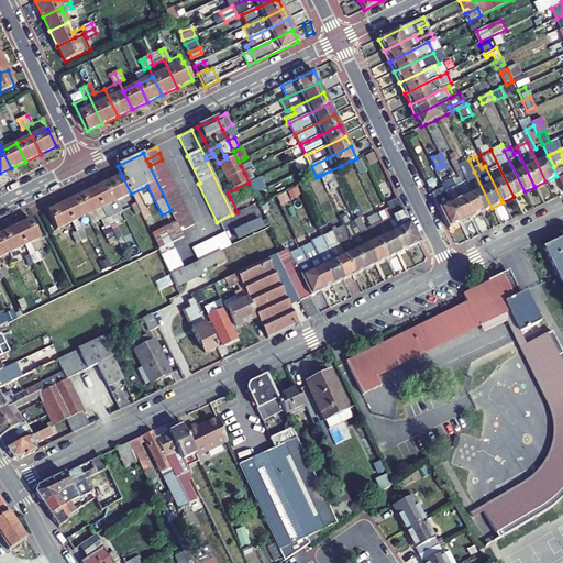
[(481,212),(459,166),(454,158),(451,159),(450,161),(454,170),(455,169),(456,172),(456,173),(459,178),(462,184),(455,186),(471,218),(481,212)]
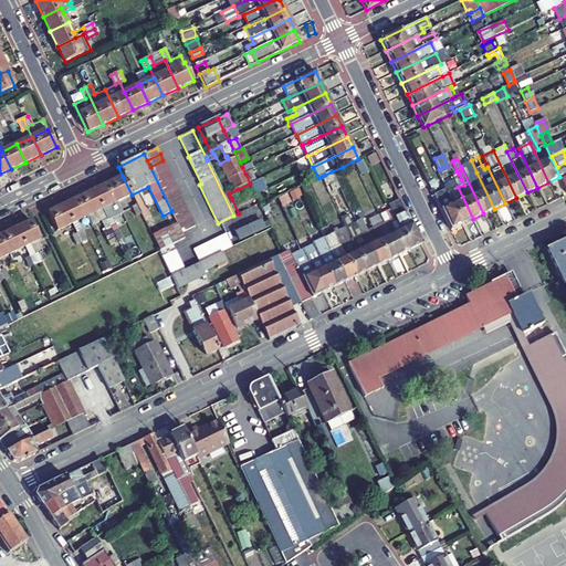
[(163,160),(150,167),(154,174),(166,167),(163,160)]
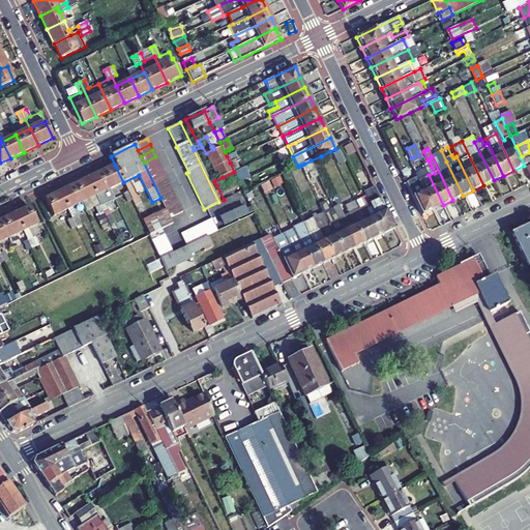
[(463,196),(446,162),(444,163),(439,153),(432,156),(452,200),(463,196)]
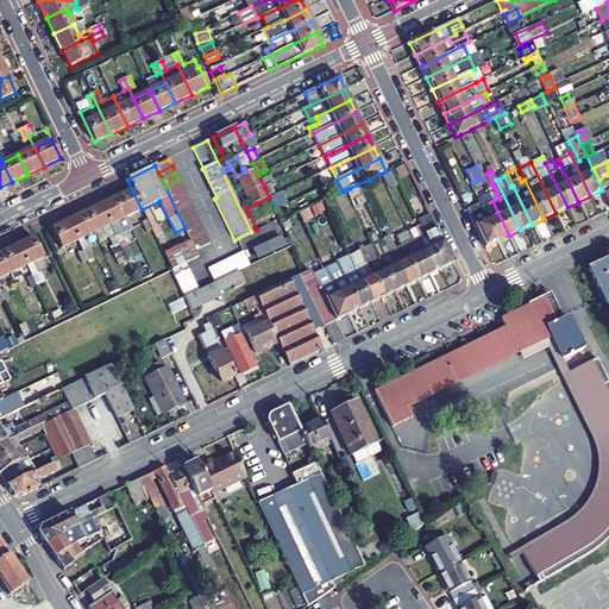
[(487,189),(481,179),(476,180),(482,192),(487,189)]
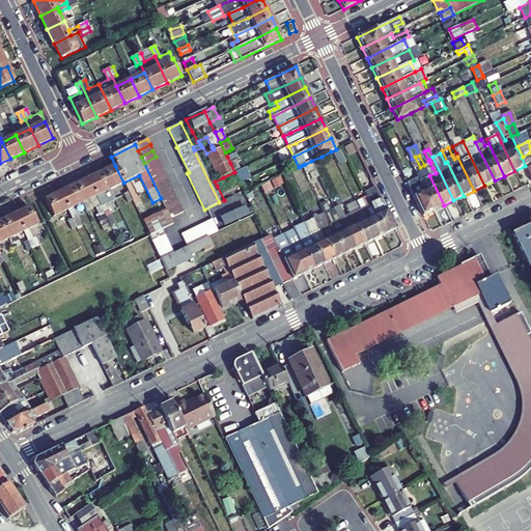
[(156,157),(144,163),(147,169),(159,163),(156,157)]
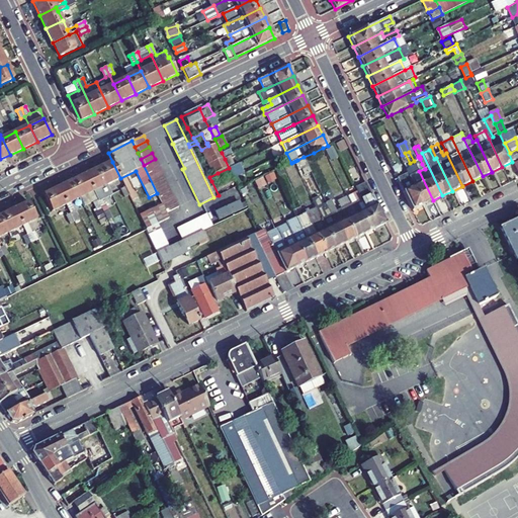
[(235,165),(230,156),(225,159),(229,168),(235,165)]
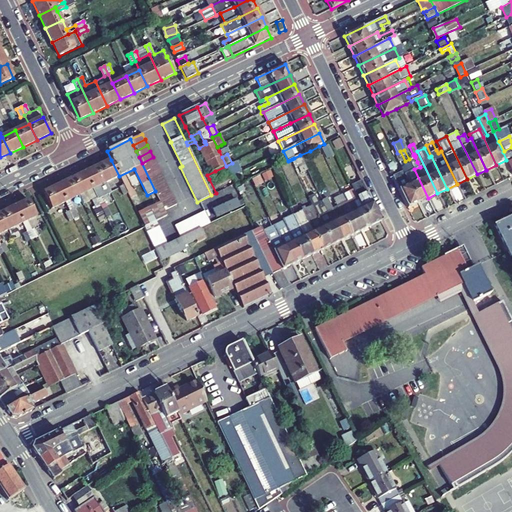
[(307,170),(300,155),(294,158),(301,173),(307,170)]
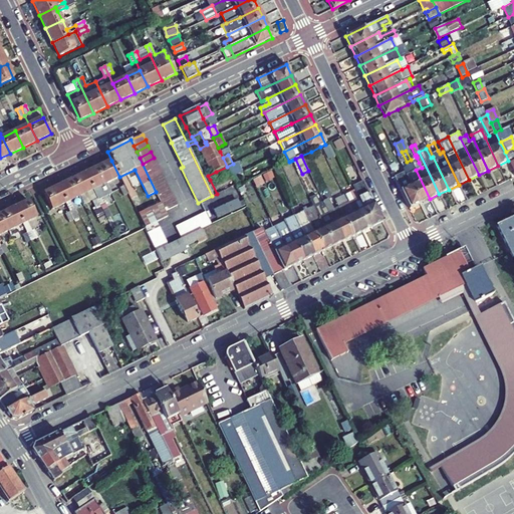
[(154,158),(143,164),(145,170),(157,164),(154,158)]
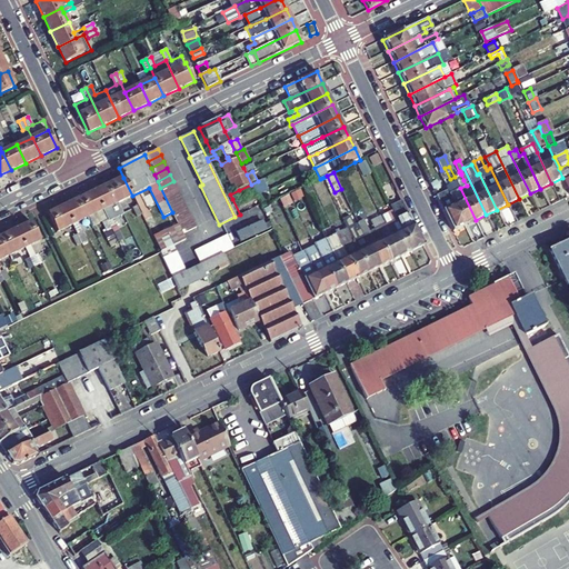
[(132,196),(123,178),(109,185),(118,202),(132,196)]
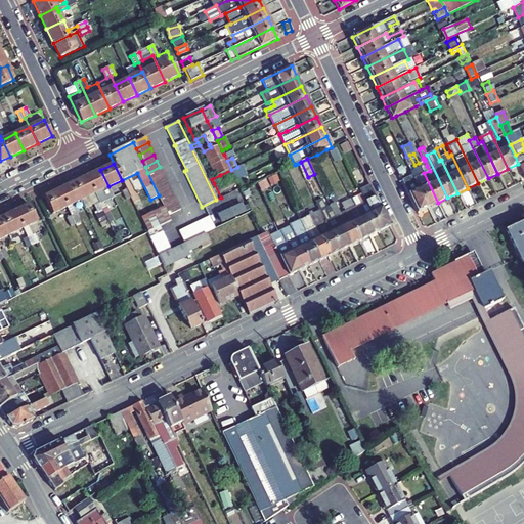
[(246,176),(241,166),(237,167),(231,170),(236,181),(241,178),(246,176)]
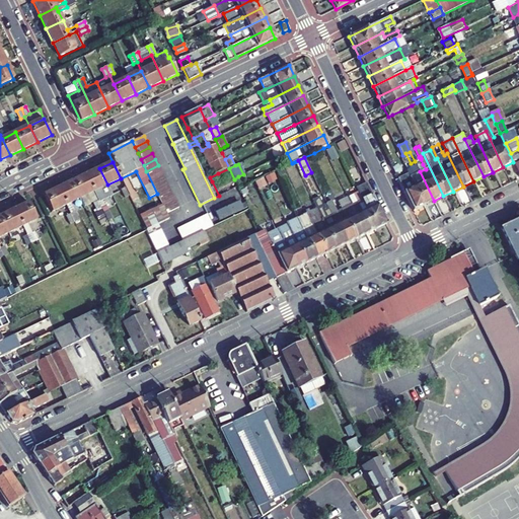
[(158,165),(146,171),(149,177),(161,171),(158,165)]
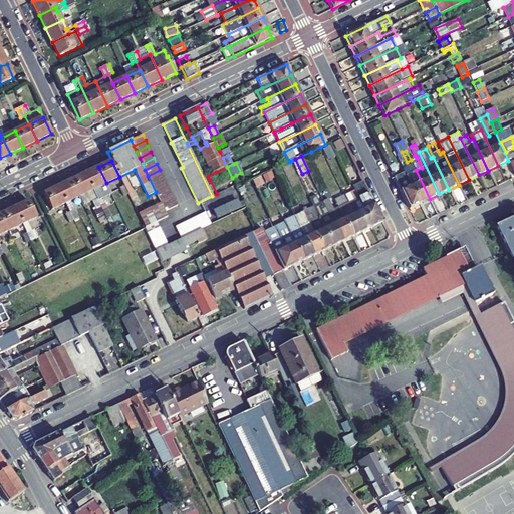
[(430,199),(416,170),(413,166),(412,164),(403,168),(405,173),(420,204),(430,199)]
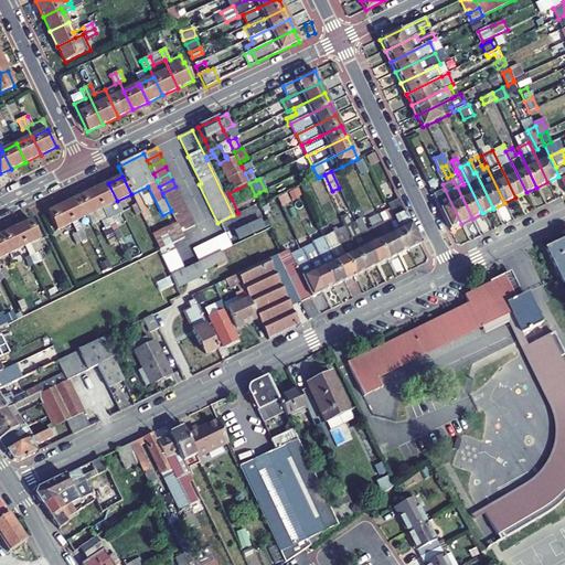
[(117,201),(108,183),(93,191),(102,209),(112,204),(117,201)]
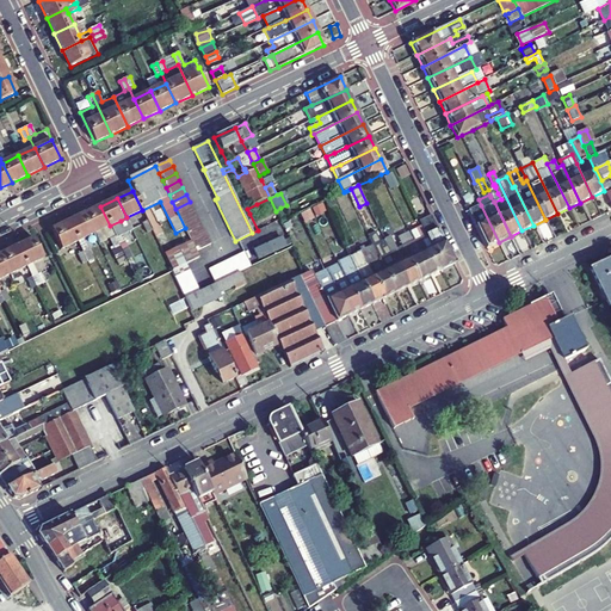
[(190,202),(176,209),(179,215),(193,209),(190,202)]
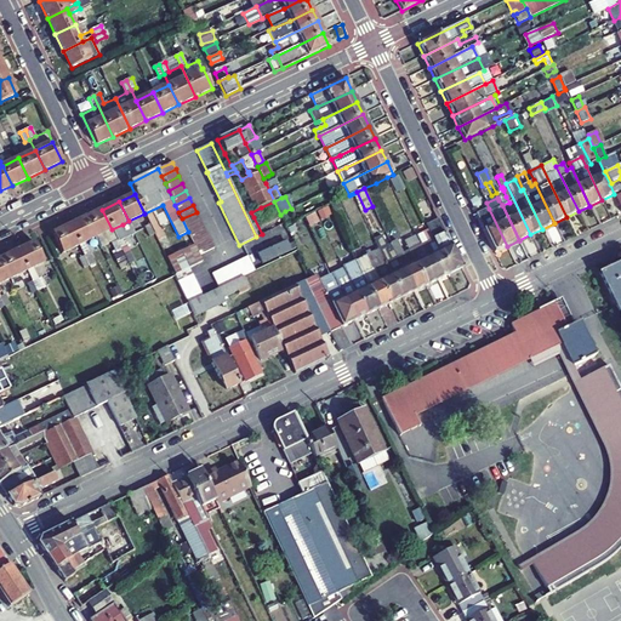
[(263,212),(261,208),(251,212),(254,217),(263,212)]
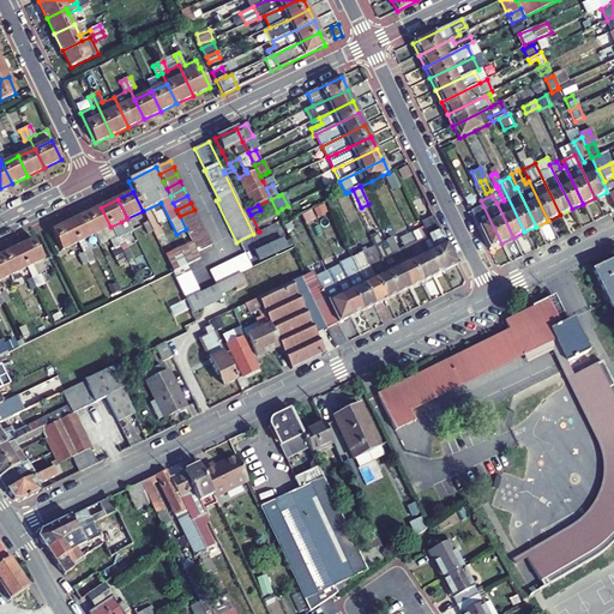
[(501,244),(483,206),(471,212),(489,250),(501,244)]
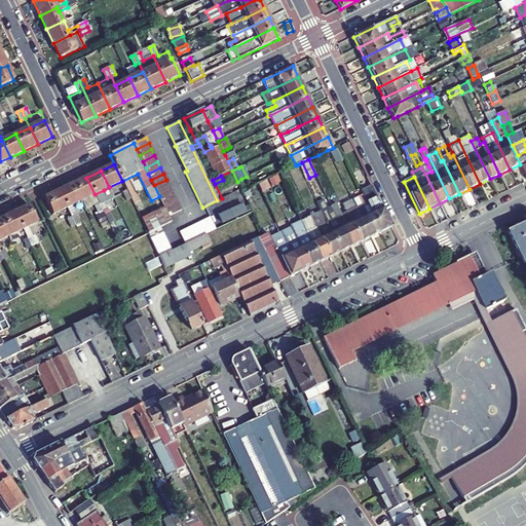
[(95,194),(86,178),(73,184),(81,201),(95,194)]
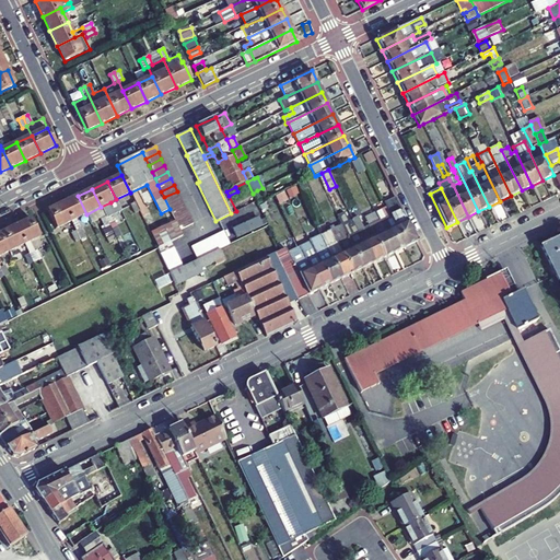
[(264,202),(257,190),(253,194),(256,201),(257,205),(264,202)]
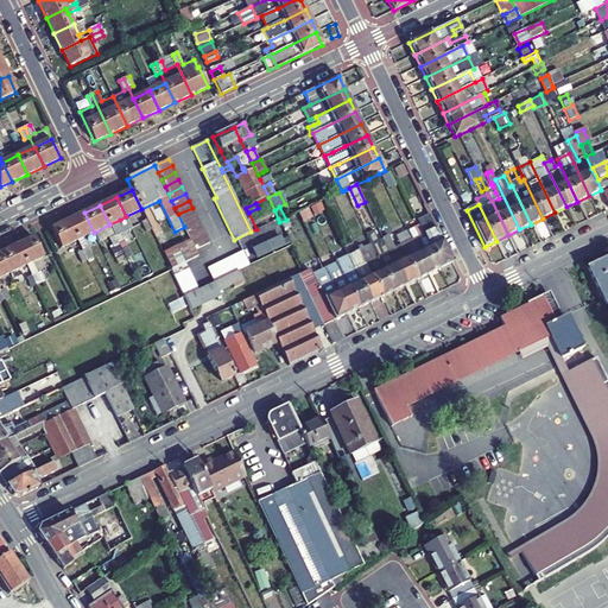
[(192,208),(178,214),(182,221),(196,215),(192,208)]
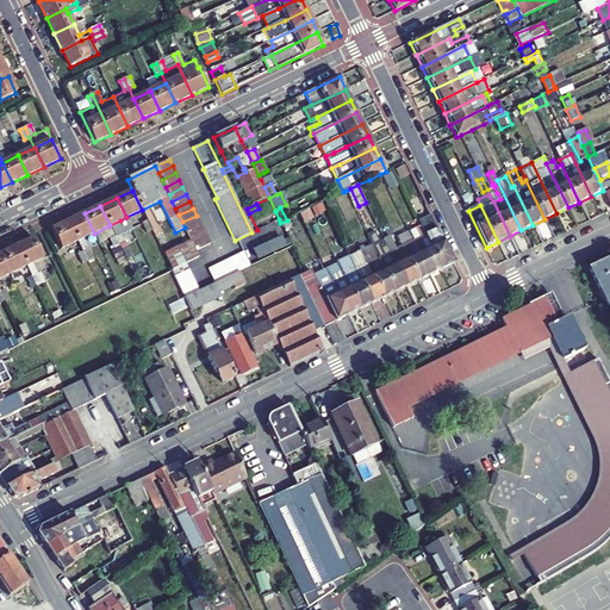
[(94,234),(85,213),(68,222),(78,241),(83,238),(94,234)]
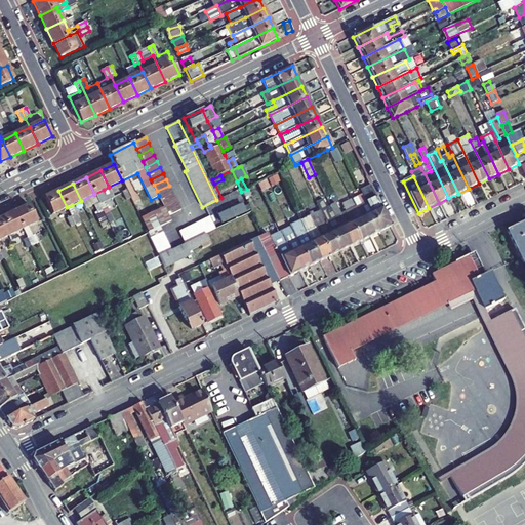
[(169,186),(157,191),(160,197),(171,192),(169,186)]
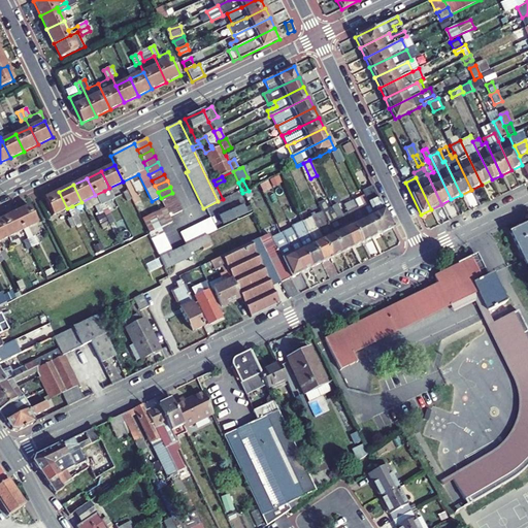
[(393,228),(372,187),(362,192),(364,196),(383,233),(393,228)]
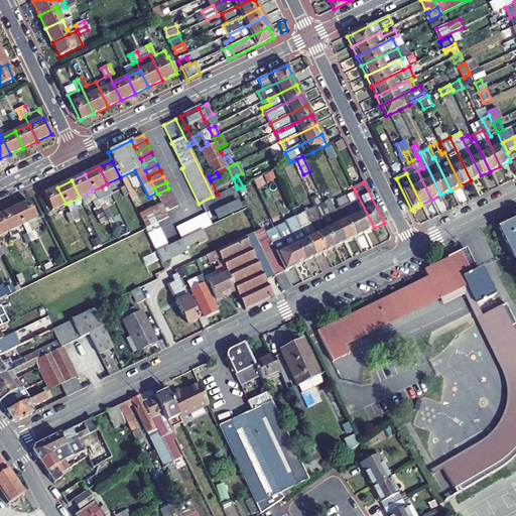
[(106,196),(102,186),(93,190),(98,200),(102,198),(106,196)]
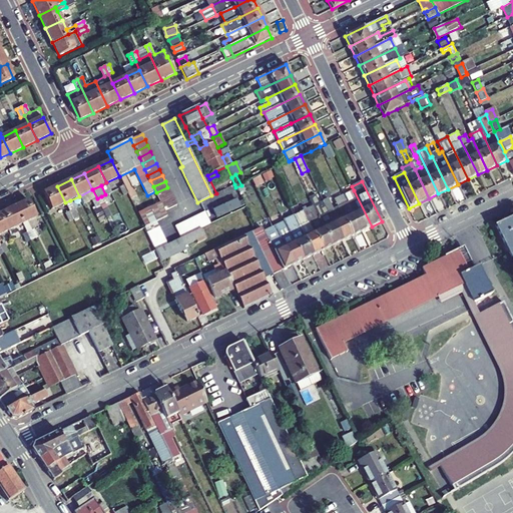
[(127,193),(123,185),(119,187),(123,195),(127,193)]
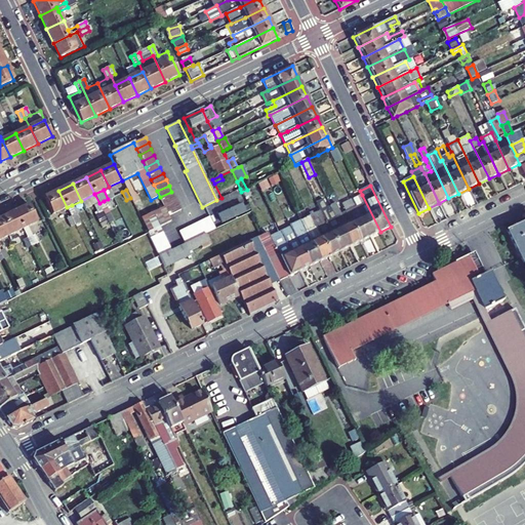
[(67,207),(58,191),(44,198),(52,214),(67,207)]
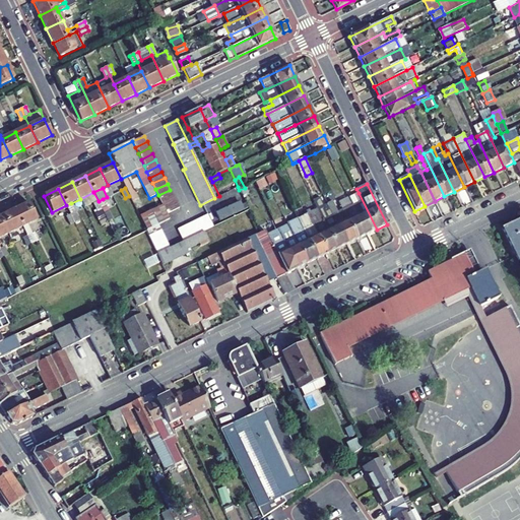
[(170,190),(158,195),(161,201),(173,196),(170,190)]
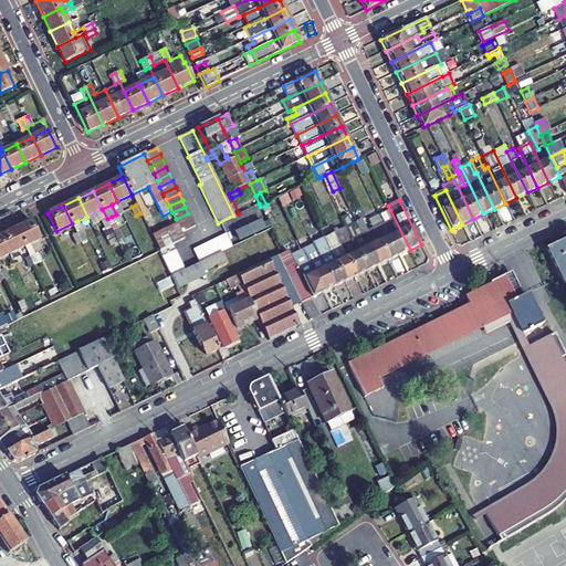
[(410,250),(390,210),(379,216),(399,255),(410,250)]
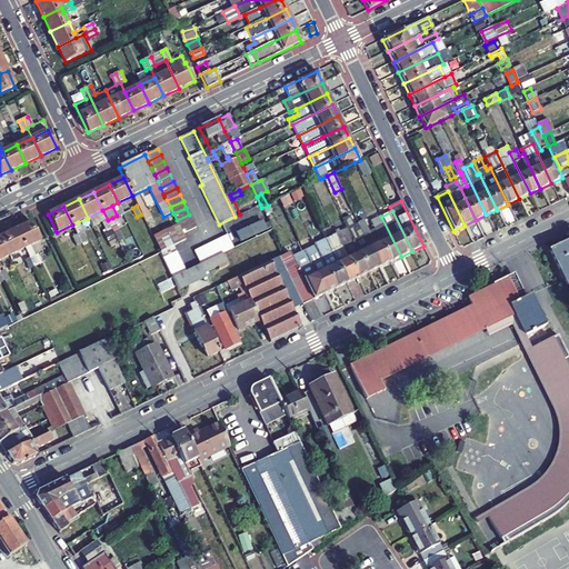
[(189,215),(177,220),(180,227),(192,220),(189,215)]
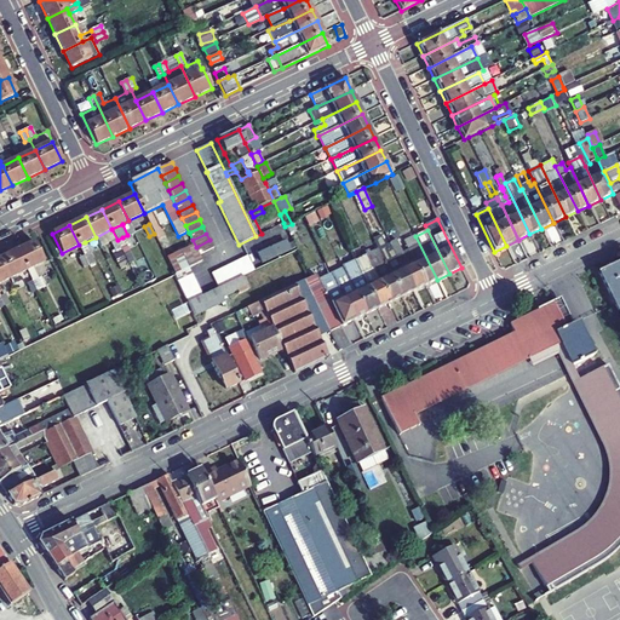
[(413,292),(391,245),(386,247),(380,236),(373,240),(378,250),(402,297),(413,292)]
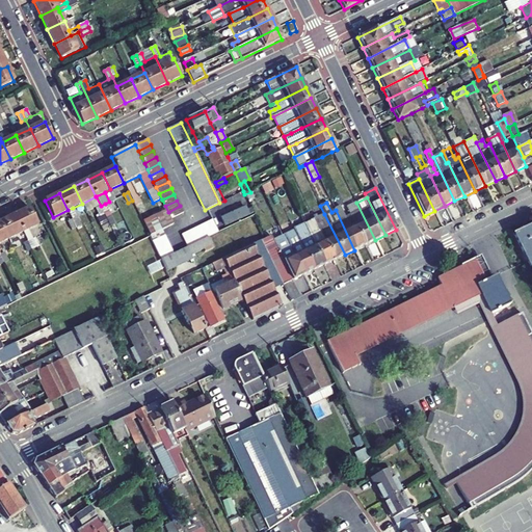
[(375,240),(356,203),(347,208),(350,215),(365,245),(375,240)]
